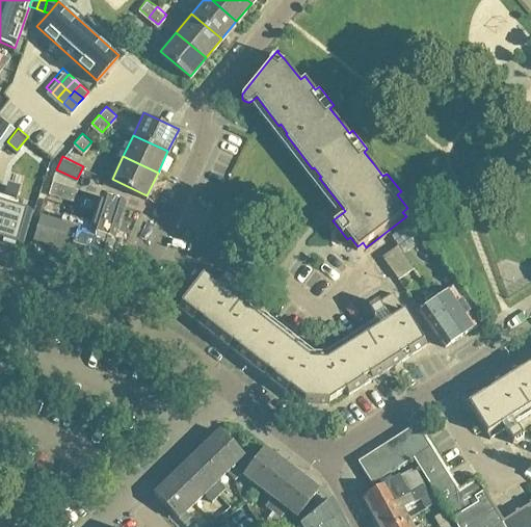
[(57,193),(61,181),(53,178),(49,190),(57,193)]
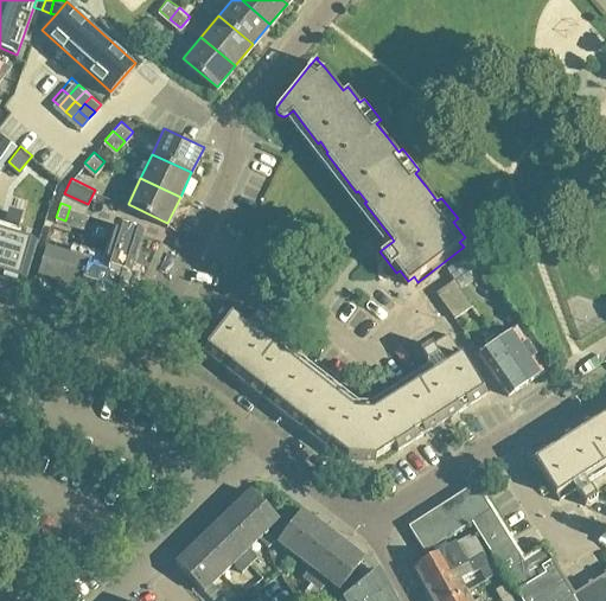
[(75,224),(80,209),(70,206),(65,221),(75,224)]
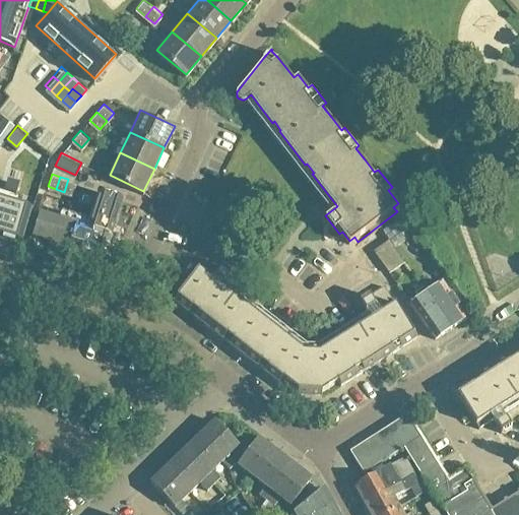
[(73,194),(77,182),(68,179),(64,192),(73,194)]
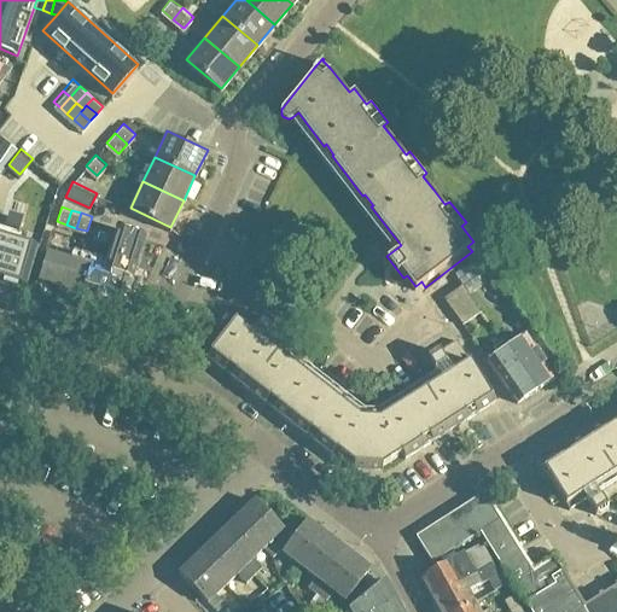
[(133,277),(146,233),(118,225),(105,267),(133,277)]
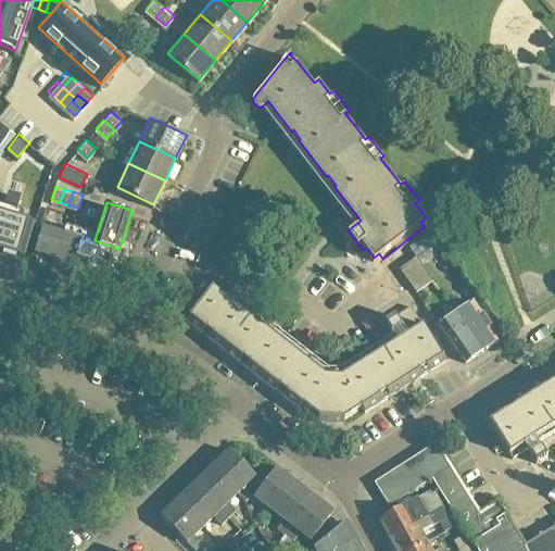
[(0,252),(23,260),(35,218),(24,215),(0,208),(0,252)]
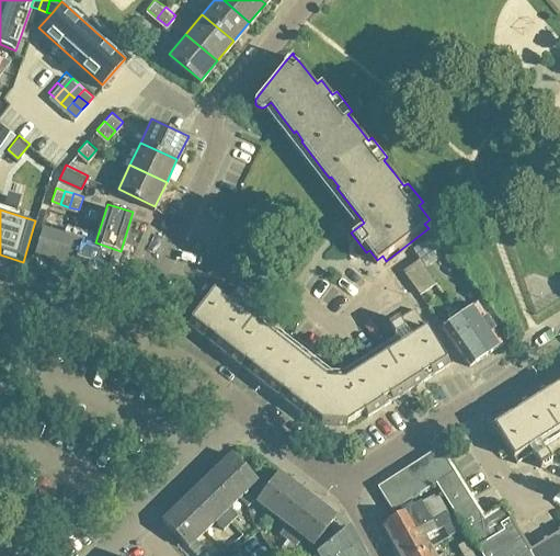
[(75,263),(82,238),(44,226),(36,251),(75,263)]
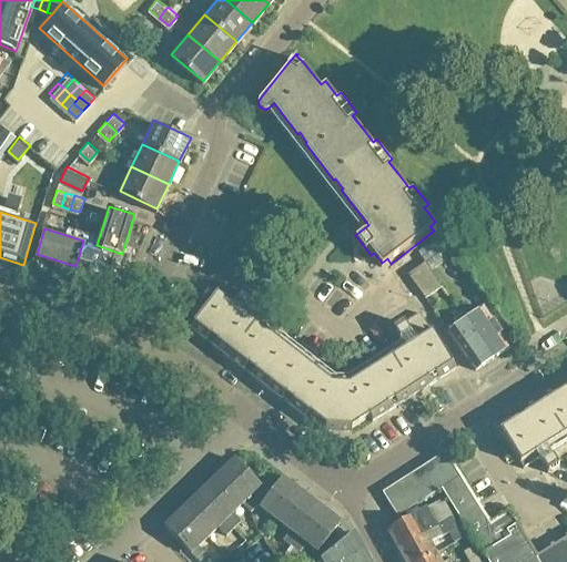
[(432,266),(451,253),(437,236),(419,249),(426,258),(432,266)]
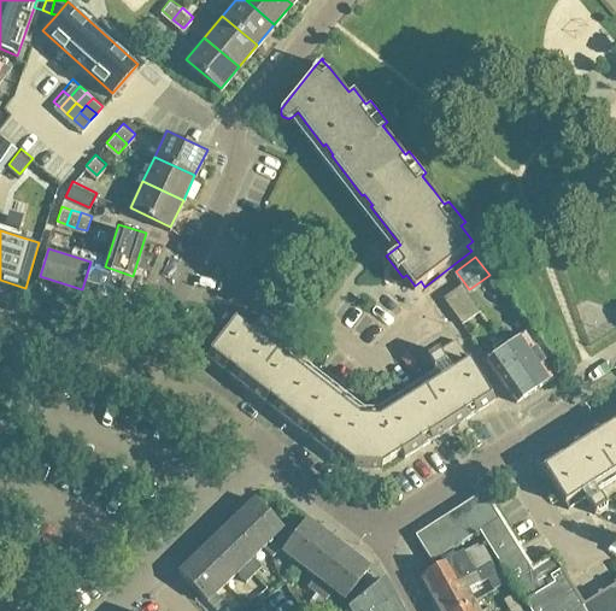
[(124,303),(133,276),(105,266),(91,262),(82,289),(124,303)]
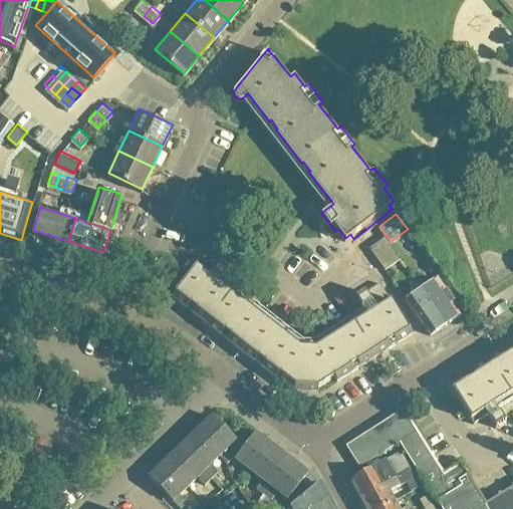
[(401,256),(391,241),(386,234),(369,244),(385,266),(401,256)]
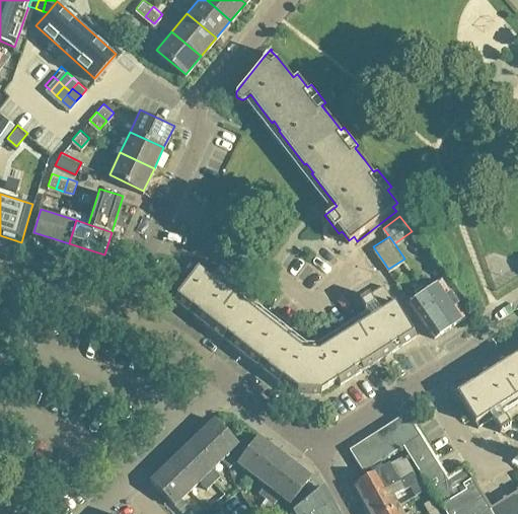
[(341,381),(397,346),(417,334),(383,282),(369,291),(366,290),(360,294),(360,297),(368,310),(314,344),(308,344),(305,341),(302,346),(199,265),(173,296),(279,378),(282,374),(297,386),(321,387),(338,377),(341,381)]
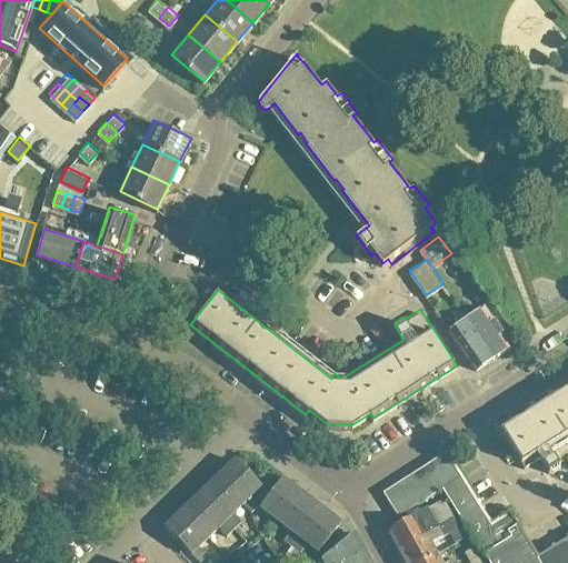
[(511,343),(488,310),(492,307),(481,290),(468,300),(466,298),(458,303),(464,311),(494,355),(511,343)]
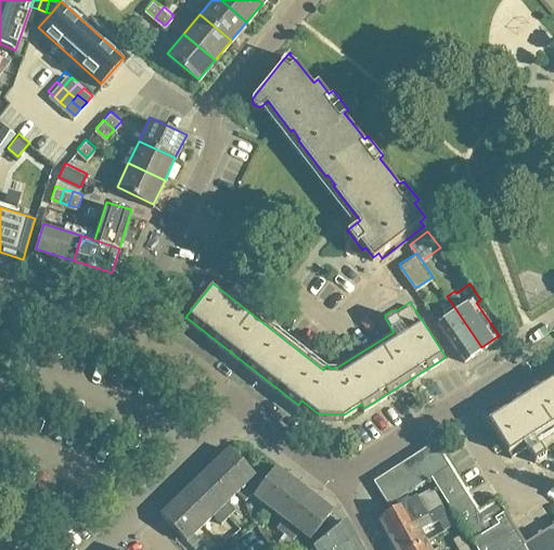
[(481,347),(452,304),(443,310),(446,315),(438,319),(465,358),(481,347)]
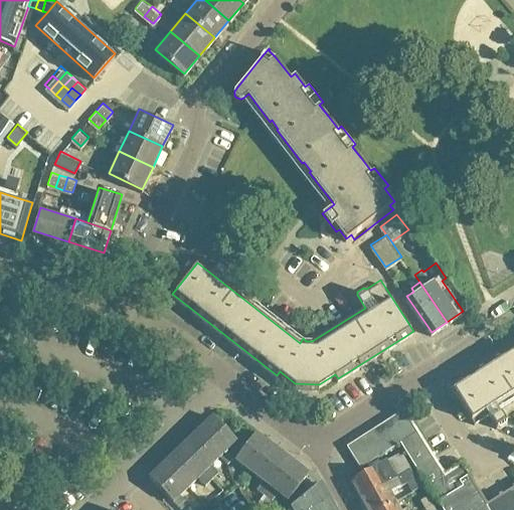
[(513,342),(451,383),(475,421),(513,396),(513,342)]
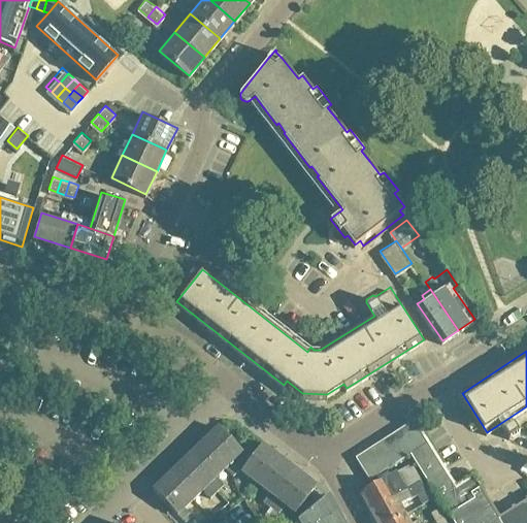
[(505,522),(500,513),(473,471),(457,483),(443,461),(416,416),(356,454),(370,477),(412,450),(449,512),(456,522),(505,522)]
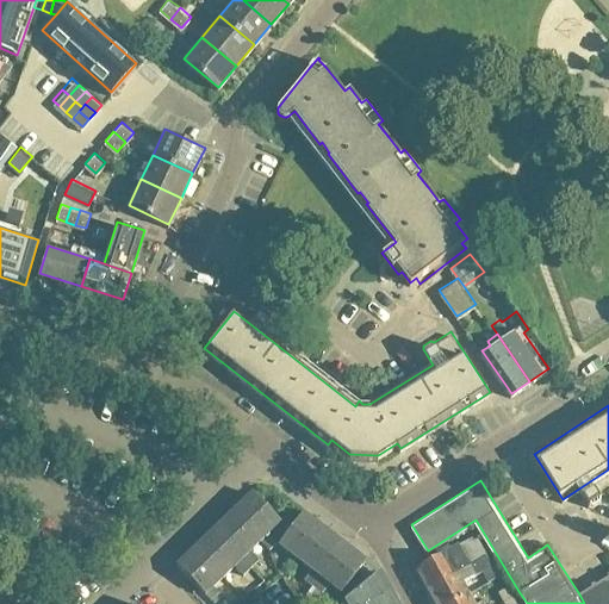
[(280,518),(253,490),(234,508),(261,536),(271,546),(279,539),(280,540),(290,528),(280,518)]
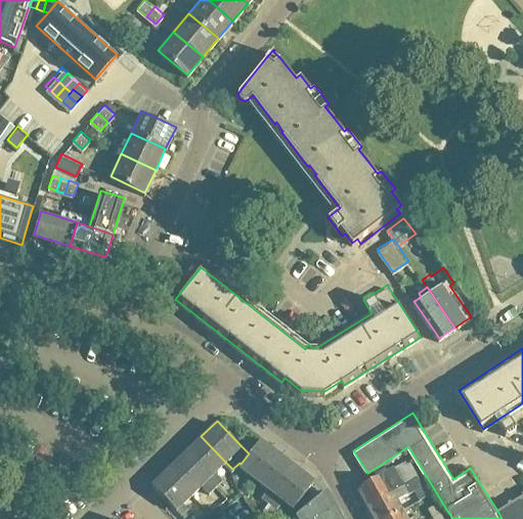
[(224,461),(201,436),(185,451),(217,484),(223,477),(216,470),(224,461)]
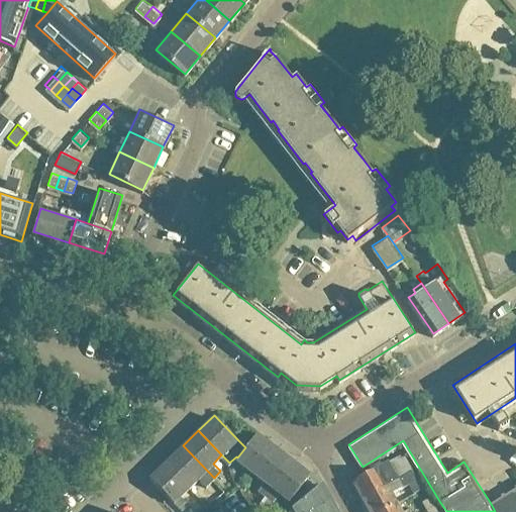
[(254,472),(275,445),(258,431),(245,447),(237,457),(237,458),(254,472)]
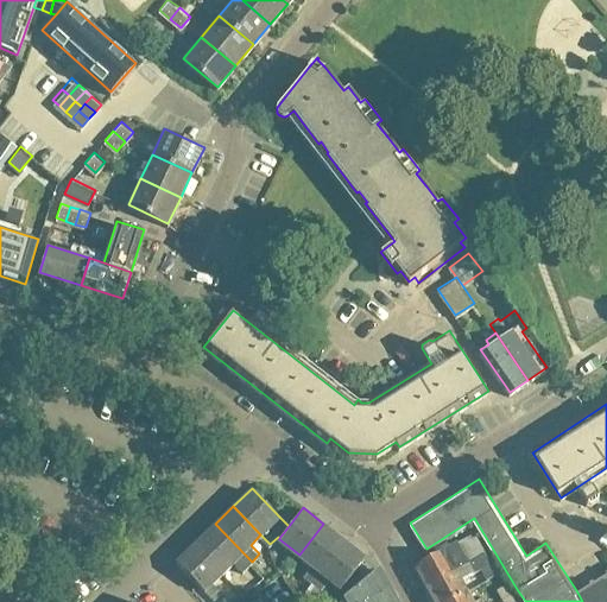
[(252,562),(215,524),(196,542),(223,570),(234,561),(244,569),(252,562)]
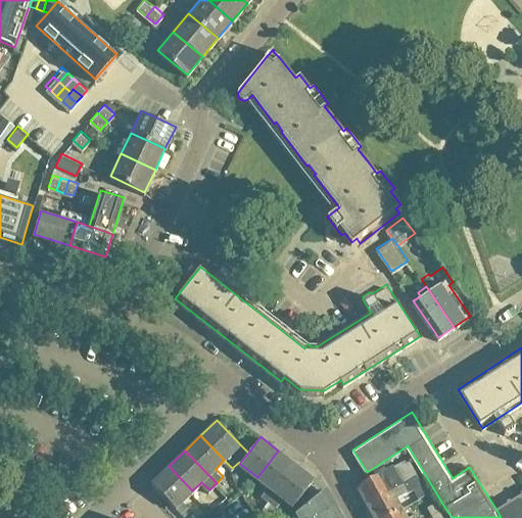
[(269,500),(296,464),(278,451),(257,477),(268,485),(262,493),(269,500)]
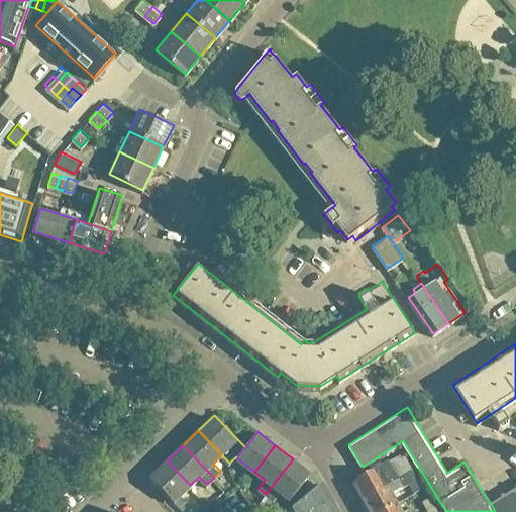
[(362,497),(413,469),(403,450),(351,480),(359,493),(362,497)]
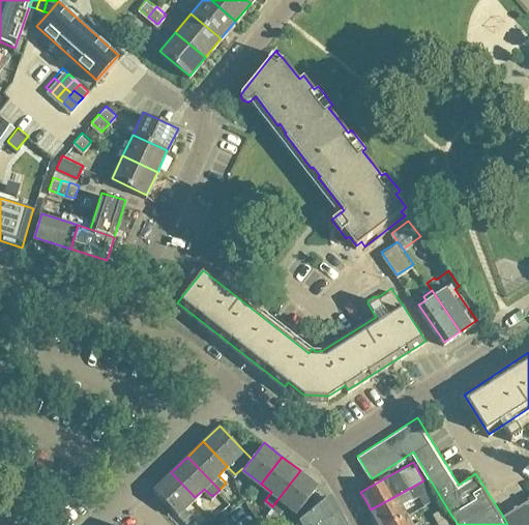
[(297,512),(318,484),(300,470),(272,506),(280,512),(287,503),(297,512)]
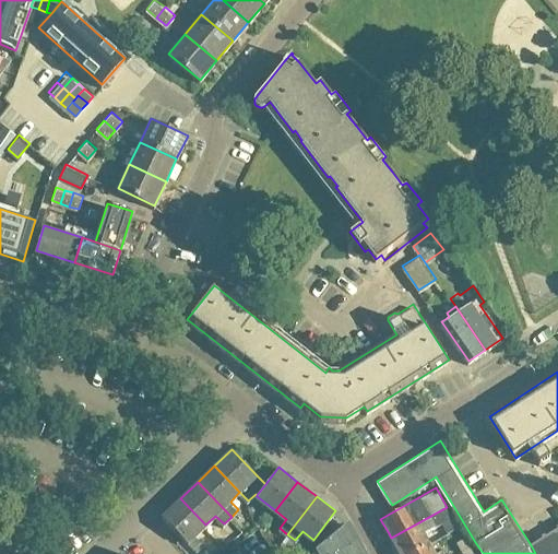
[(205,525),(180,498),(163,516),(197,550),(204,542),(197,534),(205,525)]
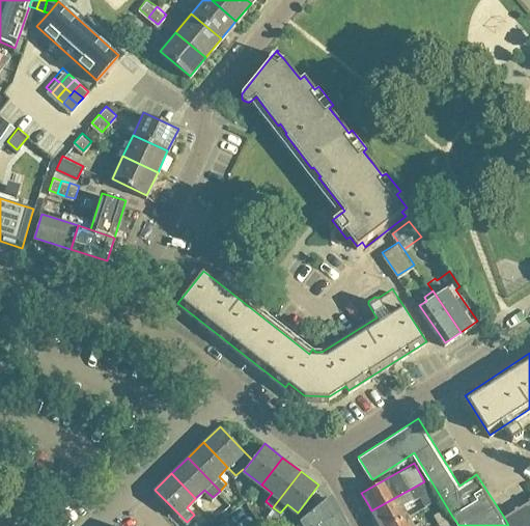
[(386,525),(409,514),(403,504),(420,495),(425,504),(435,499),(424,481),(371,510),(379,525),(386,525)]
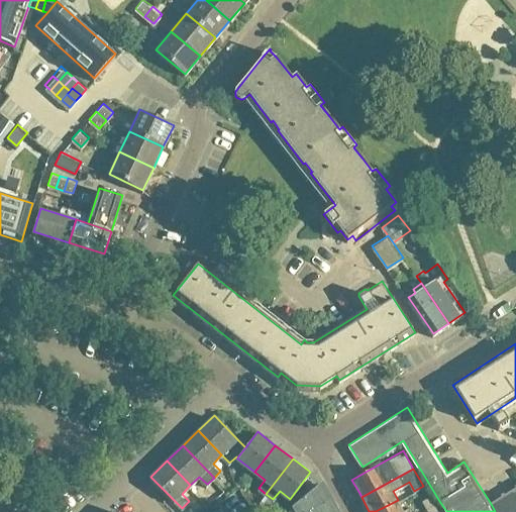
[(338,511),(322,482),(284,511),(338,511)]
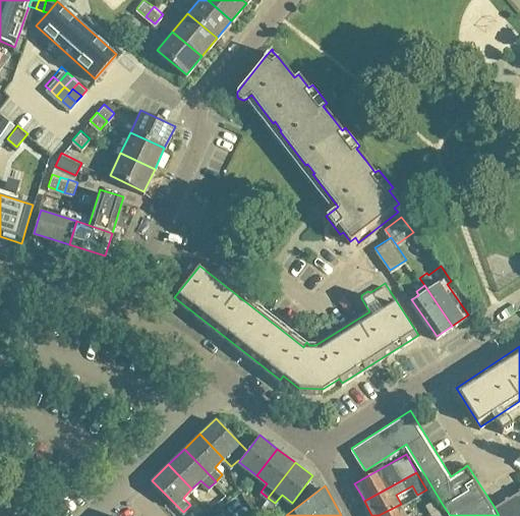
[(519,490),(494,507),(499,515),(519,515),(519,490)]
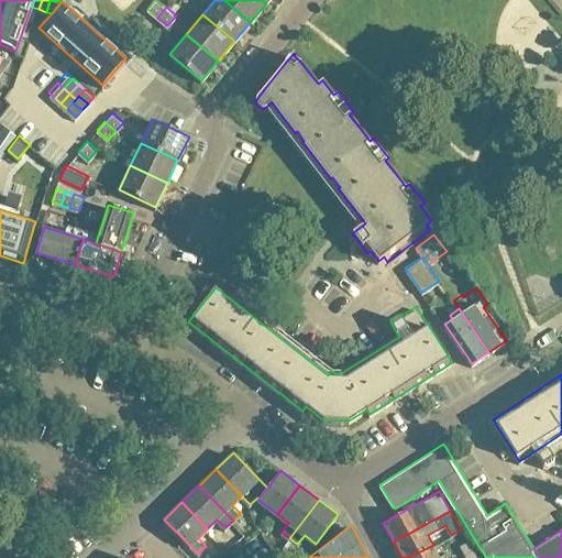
[(469,538),(460,544),(464,551),(473,547),(469,538)]
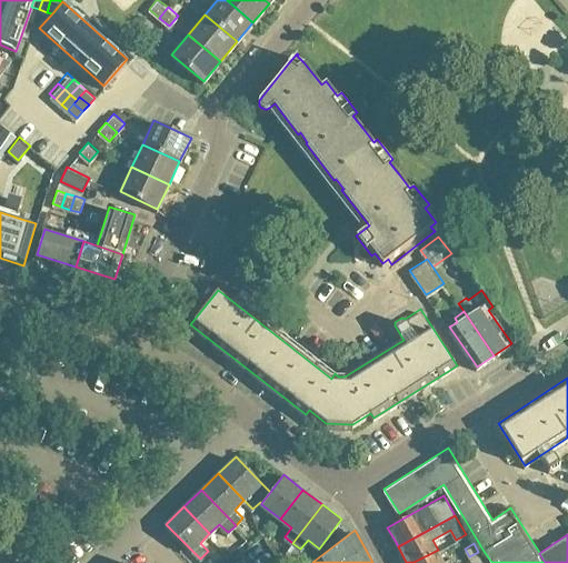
[(458,562),(459,562),(456,555),(445,561),(438,550),(414,562),(458,562)]
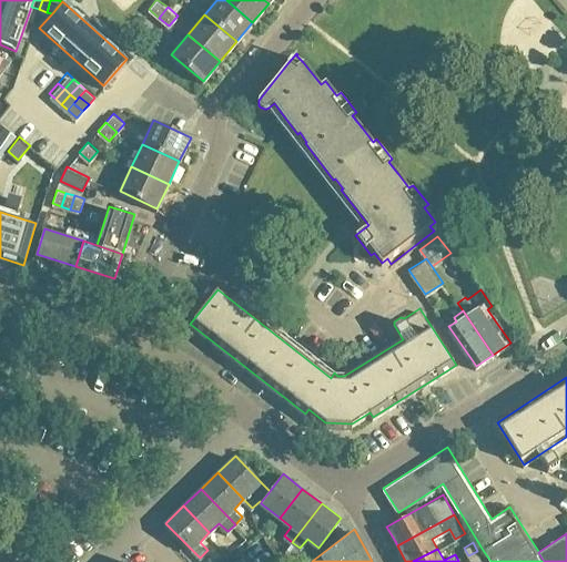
[(477,551),(468,555),(472,561),(476,561),(483,559),(477,551)]
